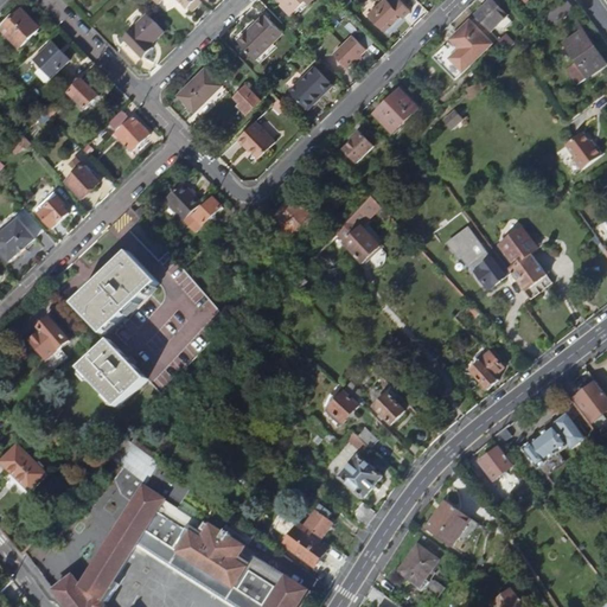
[(154,0),(161,6),(166,0),(168,0),(170,1),(170,0),(179,0),(190,11),(191,8),(199,0),(154,0)]
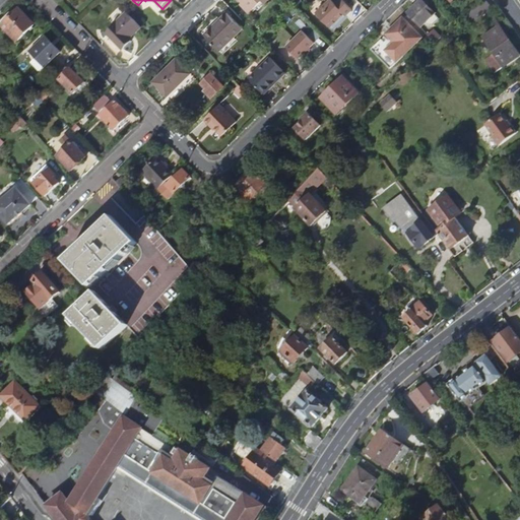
[(172,0),(171,0),(164,7),(168,10),(175,3),(172,0)]
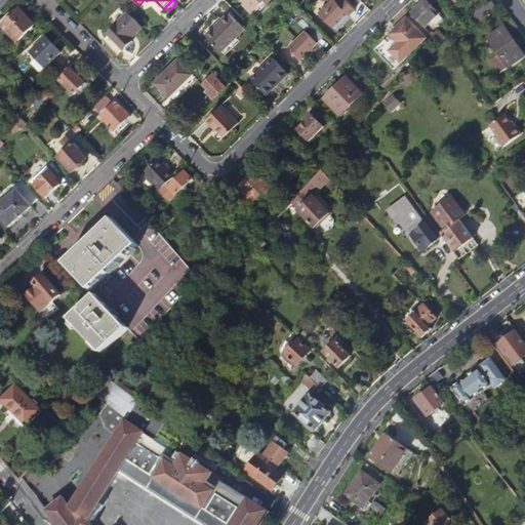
[(244,0),(248,3),(245,5),(253,13),(267,1),(270,4),(273,0),(244,0)]
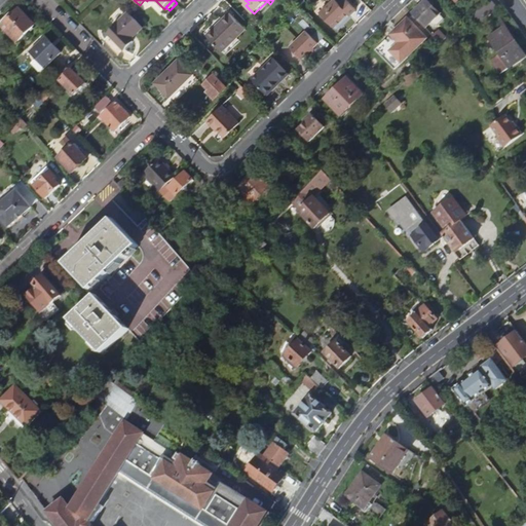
[(322,13),(335,28),(348,15),(350,17),(357,11),(345,0),(331,0),(327,4),(329,6),(322,13)]
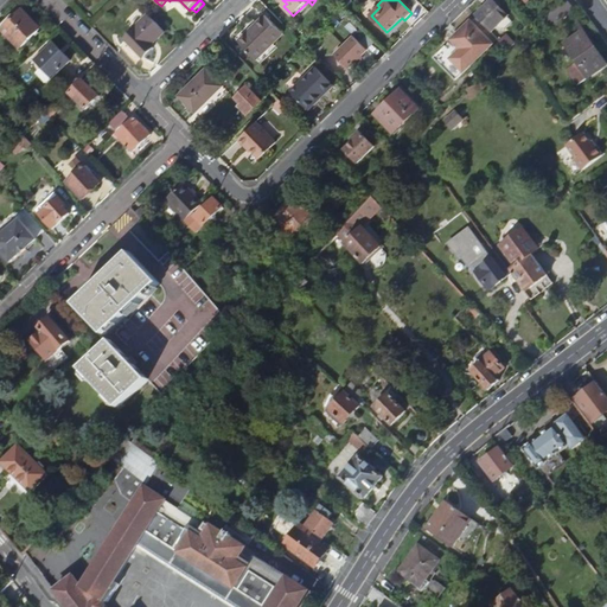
[(493,0),(478,16),(493,32),(510,17),(493,0)]
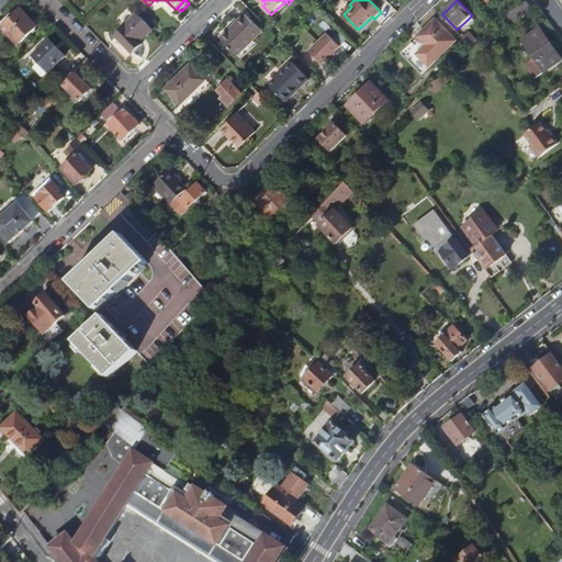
[(518,6),(506,17),(512,25),(525,14),(518,6)]
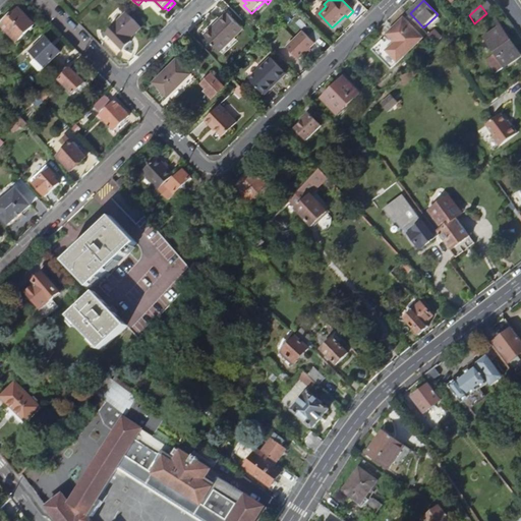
[(3,25),(19,42),(36,26),(19,10),(3,25)]
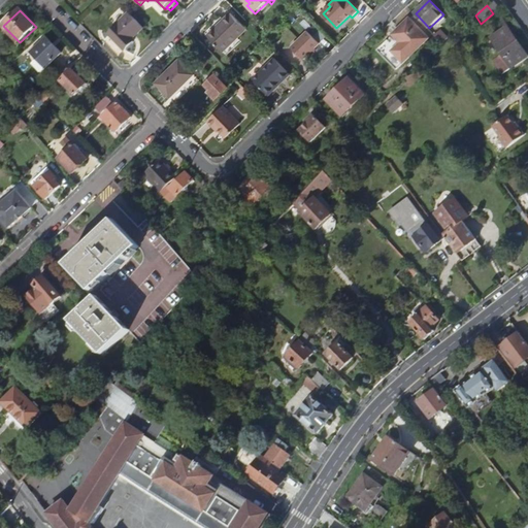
[(130,13),(109,34),(127,53),(136,43),(133,40),(144,29),(130,13)]
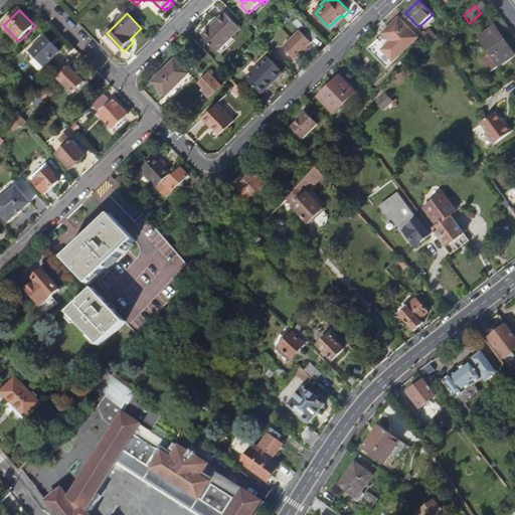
[(225,14),(203,35),(219,51),(241,29),(225,14)]
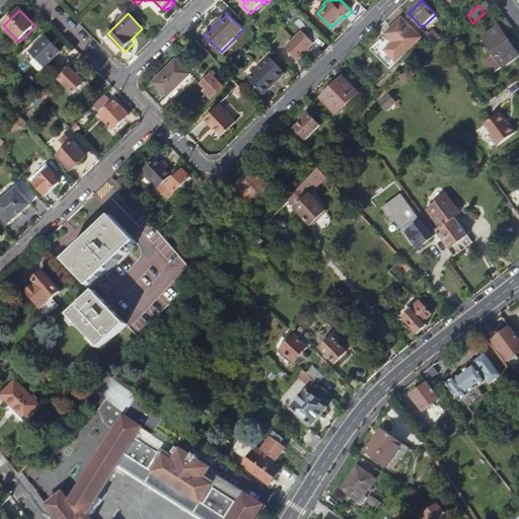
[(403,18),(387,34),(405,54),(422,38),(403,18)]
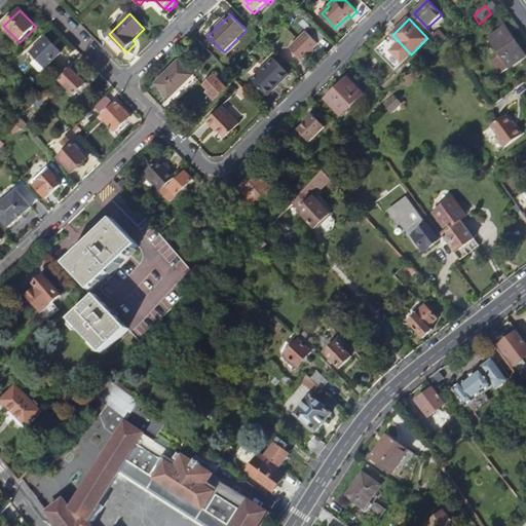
[(488,37),(509,67),(525,55),(505,26),(488,37)]
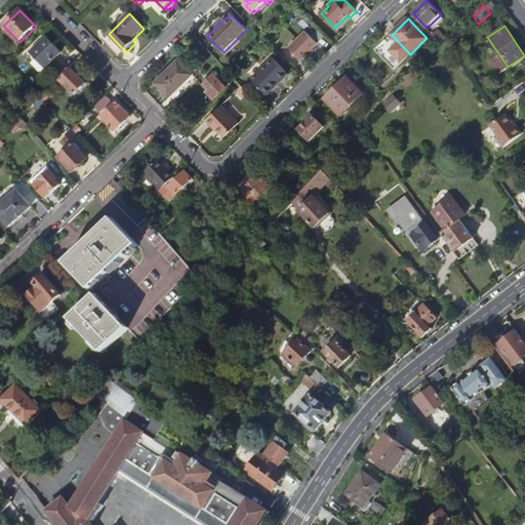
[(434,36),(441,43),(447,38),(439,31),(434,36)]
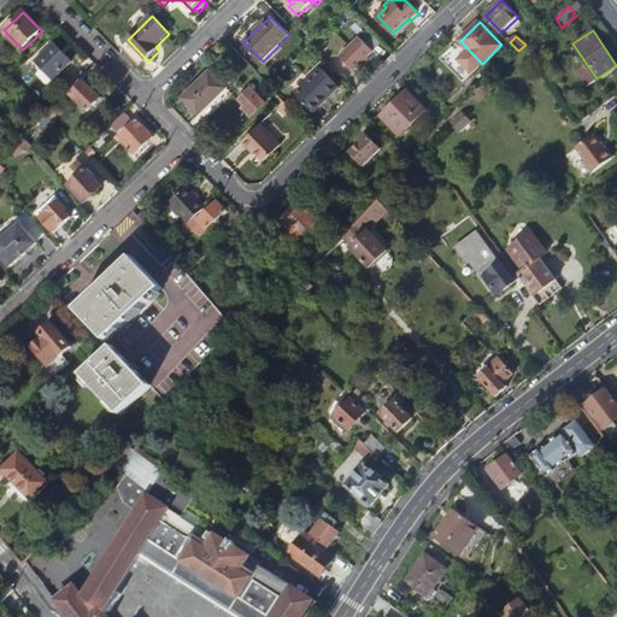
[(341,56),(354,70),(374,52),(359,37),(341,56)]
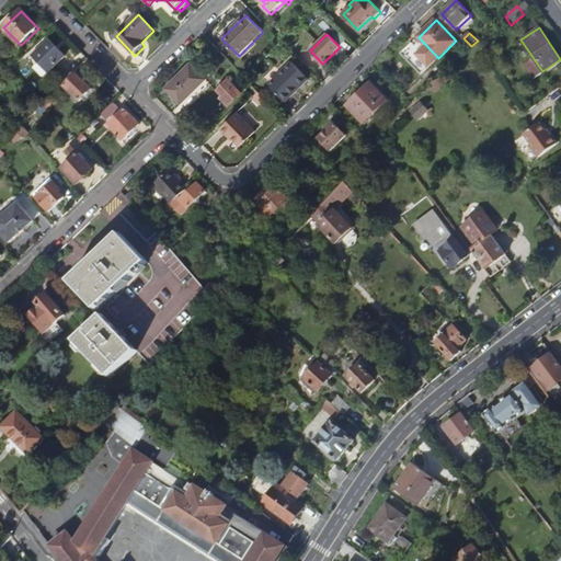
[(32,55),(50,73),(66,57),(50,42),(43,48),(41,46),(32,55)]
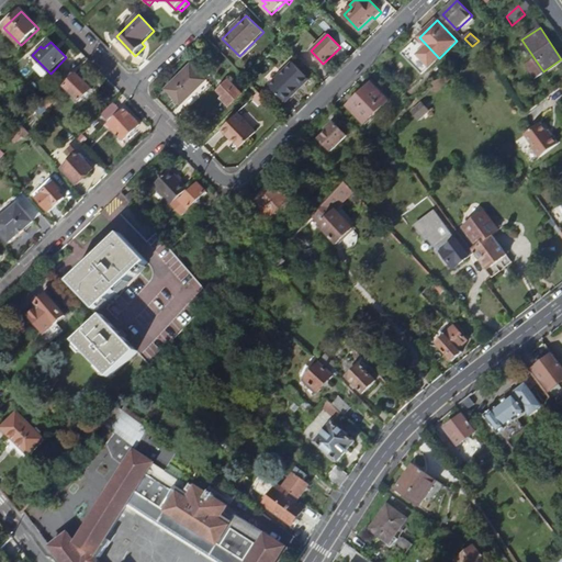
[(82,53),(63,71),(71,79),(90,62),(82,53)]
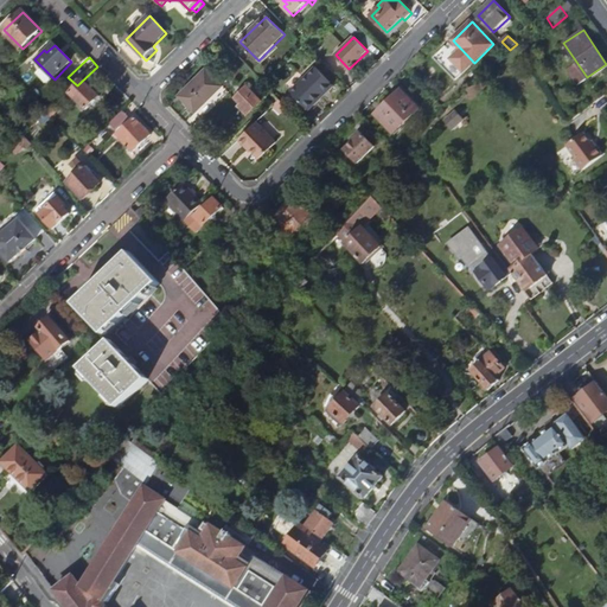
[(315,68),(291,93),(308,112),(323,97),(319,94),(331,83),(315,68)]
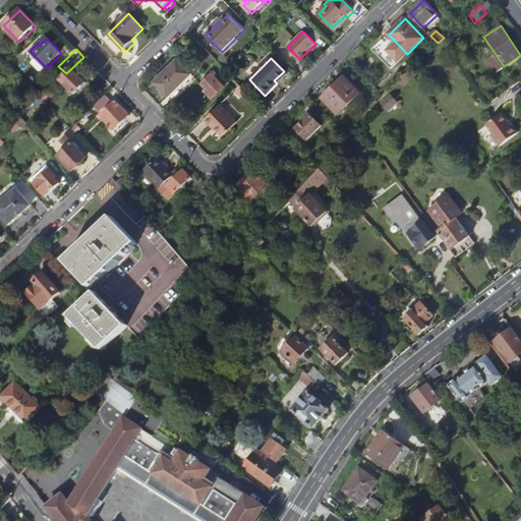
[(178,59),(155,82),(169,98),(192,74),(178,59)]
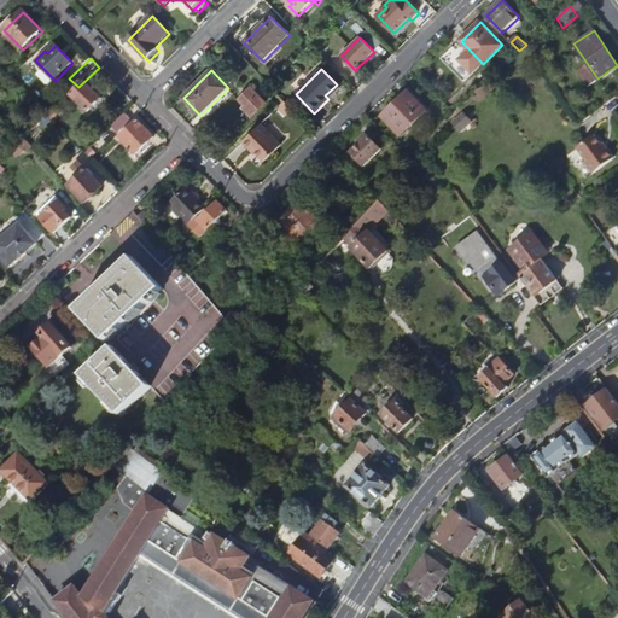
[(87,83),(73,97),(89,114),(99,104),(95,99),(99,95),(87,83)]
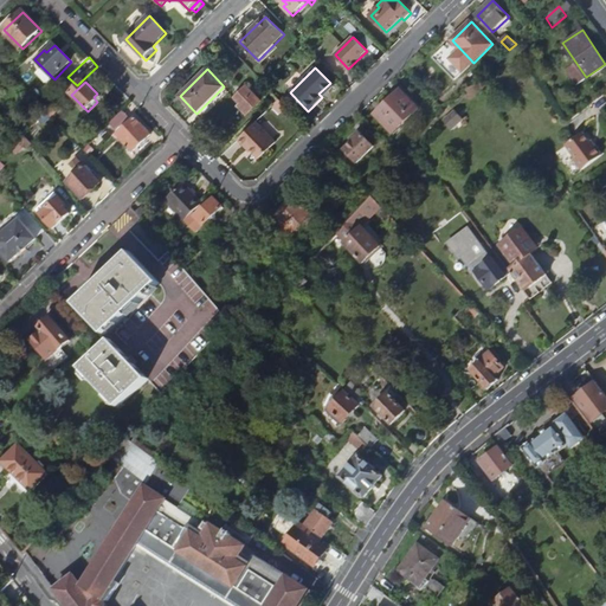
[(236,98),(251,113),(263,101),(249,85),(236,98)]
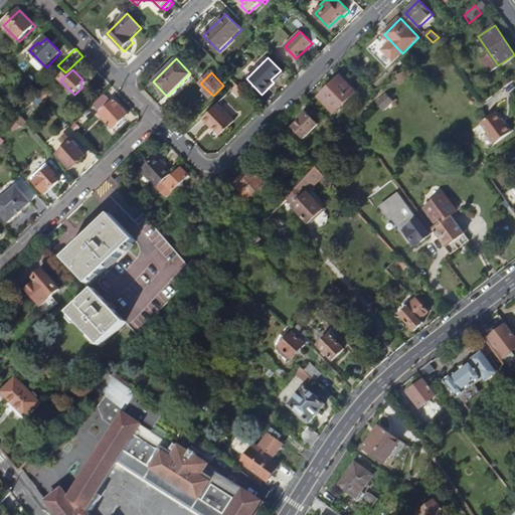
[(342,75),(320,97),(336,113),(358,92),(342,75)]
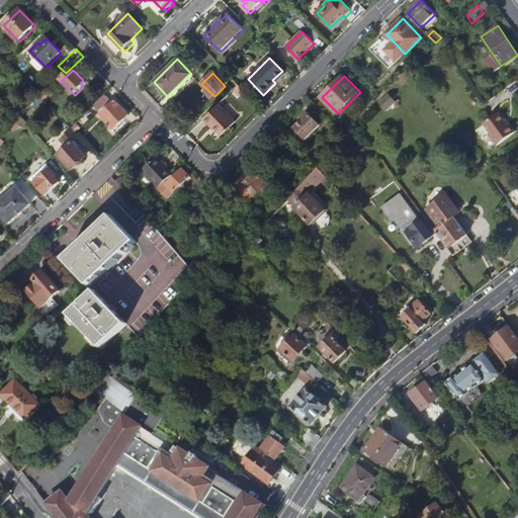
[(234,90),(246,102),(251,97),(240,85),(234,90)]
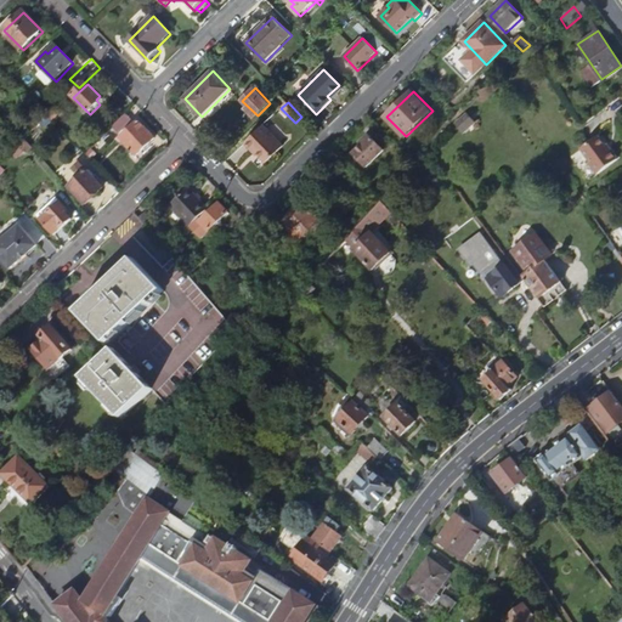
[(58,107),(49,117),(50,118),(54,122),(63,112),(58,107)]
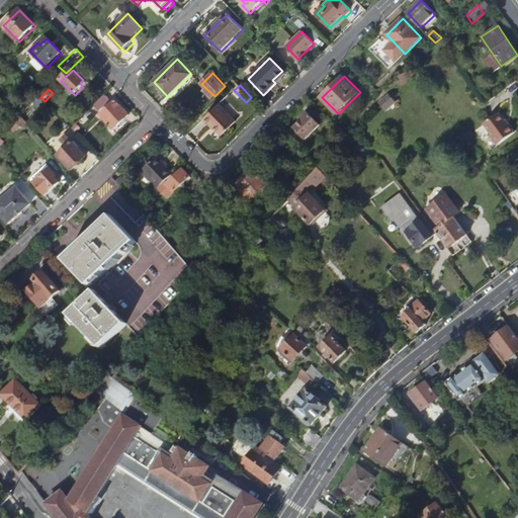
[(105,95),(96,104),(100,109),(101,110),(110,101),(105,95)]
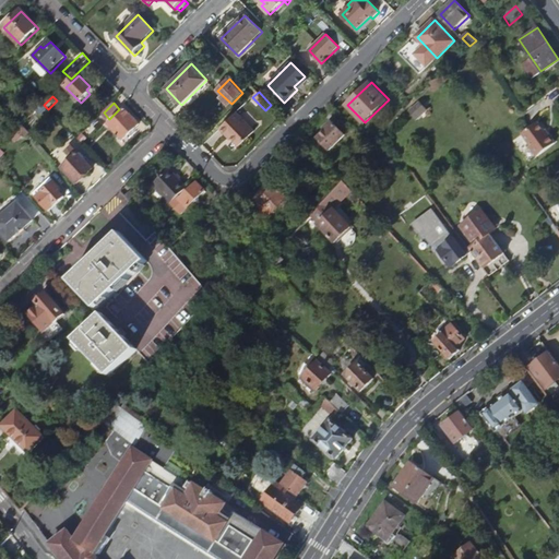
[(417,108),(424,117),(429,114),(424,105),(417,108)]
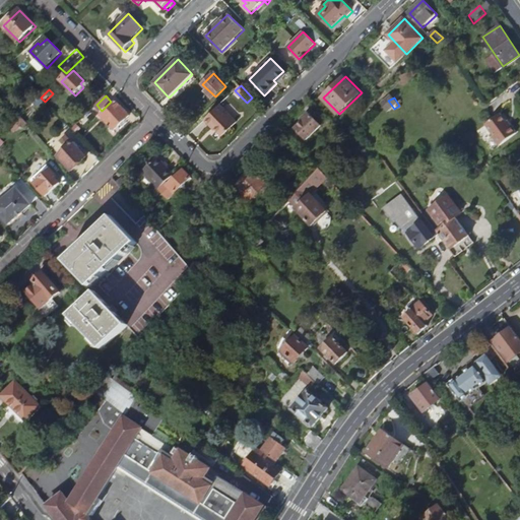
[(8,105),(21,119),(22,117),(27,112),(14,99),(8,105)]
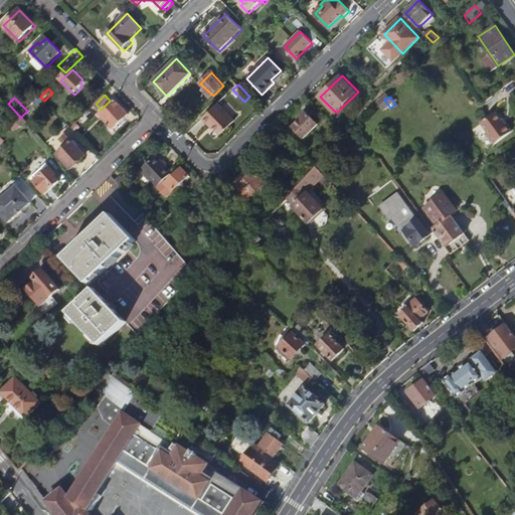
[(380,104),(386,112),(390,108),(384,100),(380,104)]
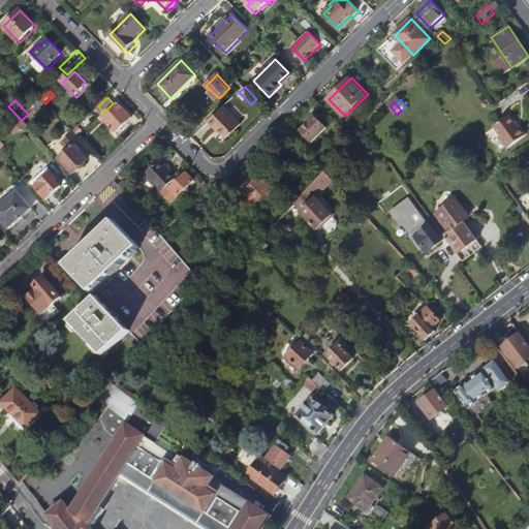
[(118,104),(102,119),(117,134),(132,120),(118,104)]
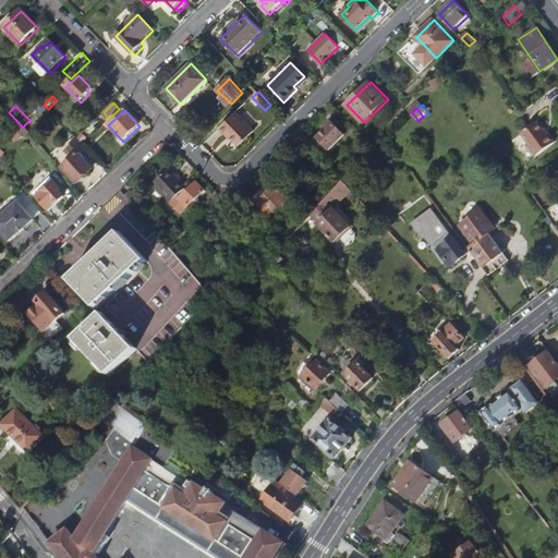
[(221,128),(228,135),(229,133),(240,145),(255,130),(238,111),(221,128)]
